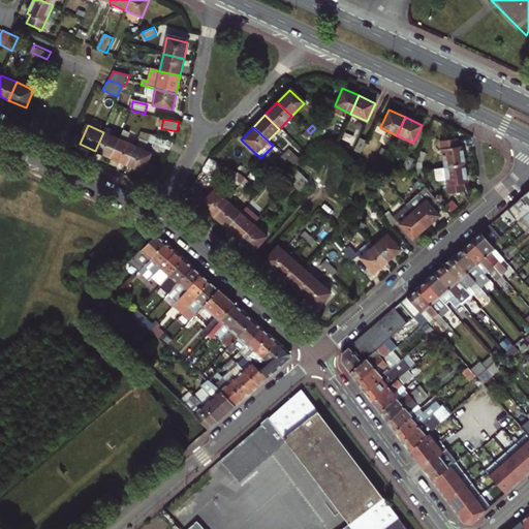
[(123,130),(119,139),(111,157),(127,164),(135,147),(126,143),(130,133),(123,130)]
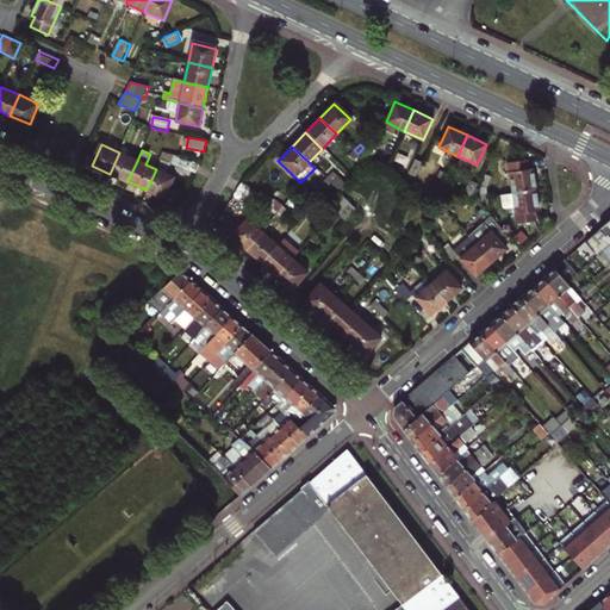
[(352,161),(358,154),(354,150),(347,157),(352,161)]
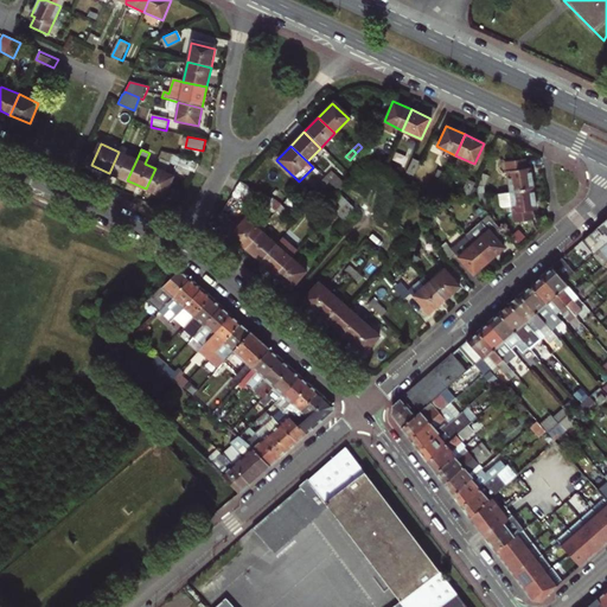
[(163,151),(161,164),(173,165),(173,151),(163,151)]
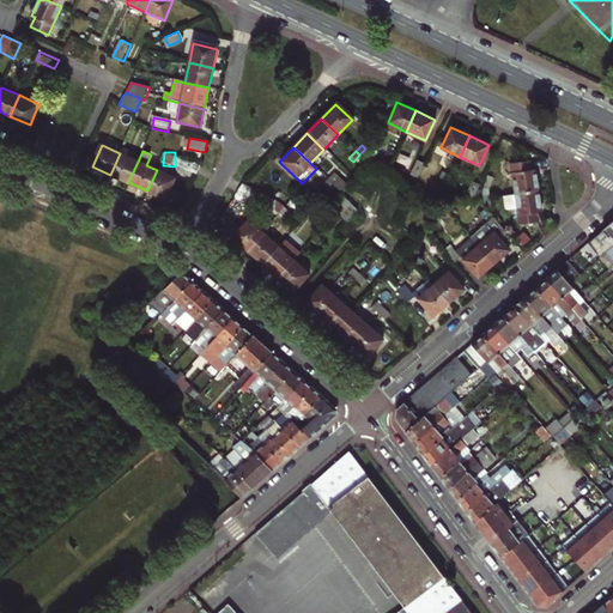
[(138,162),(120,153),(110,175),(128,182),(138,162)]
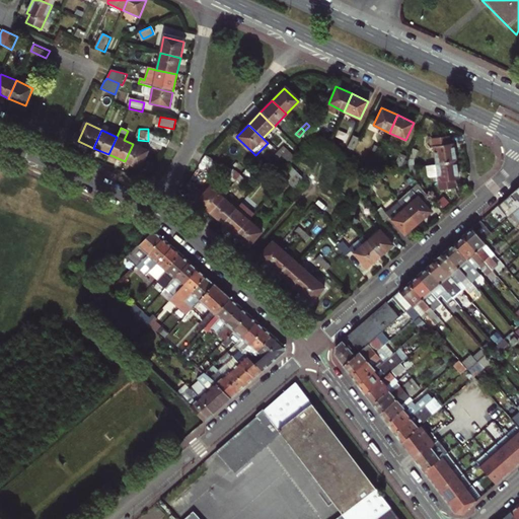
[(432,139),(436,164),(456,161),(453,142),(449,143),(448,136),(432,139)]
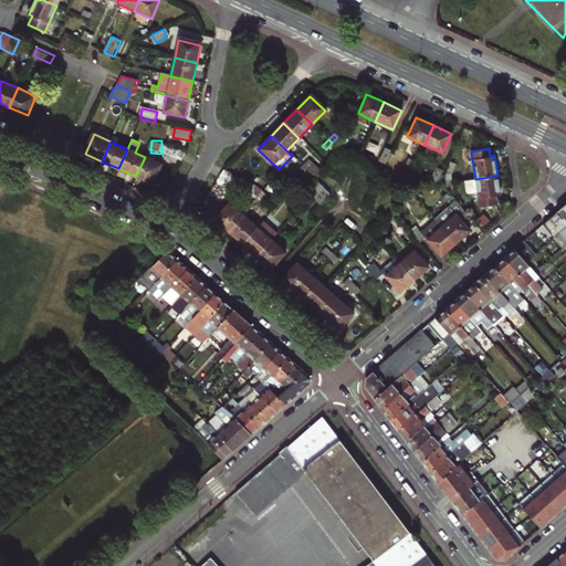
[(377,161),(385,165),(390,153),(383,149),(377,161)]
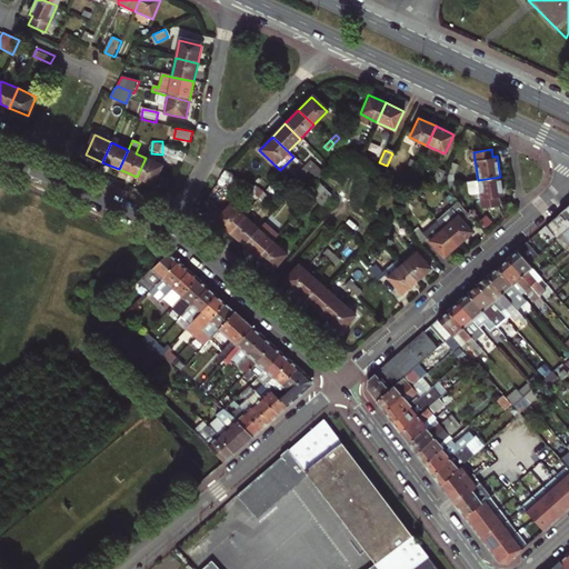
[(146,158),(137,177),(153,185),(162,166),(146,158)]
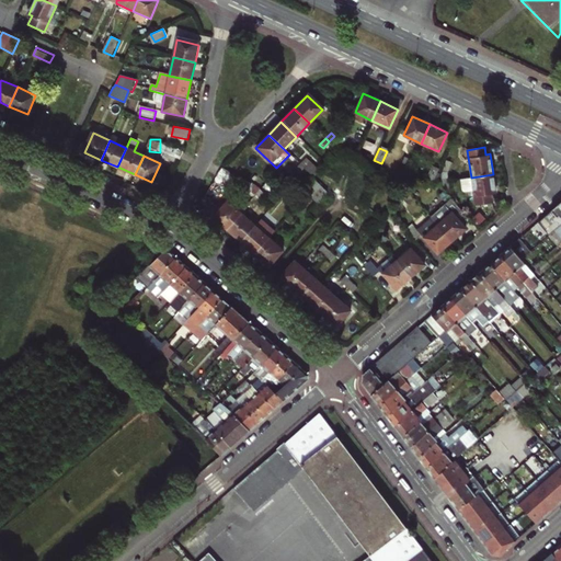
[(300,164),(304,168),(312,176),(319,170),(306,158),(300,164)]
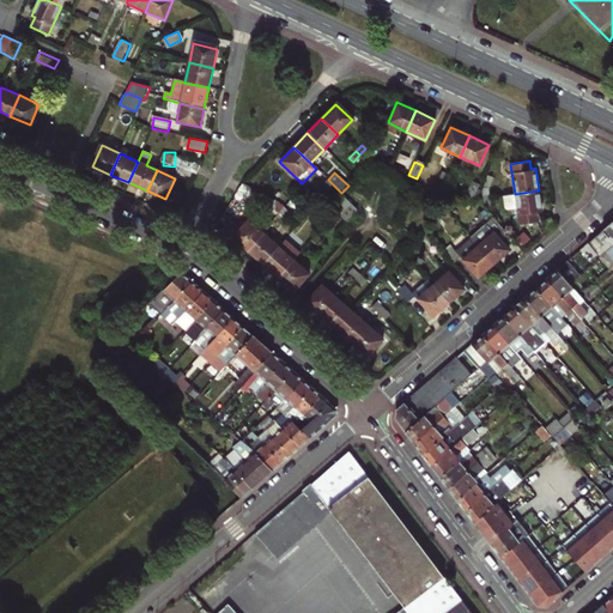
[(326,190),(332,183),(328,180),(321,186),(326,190)]
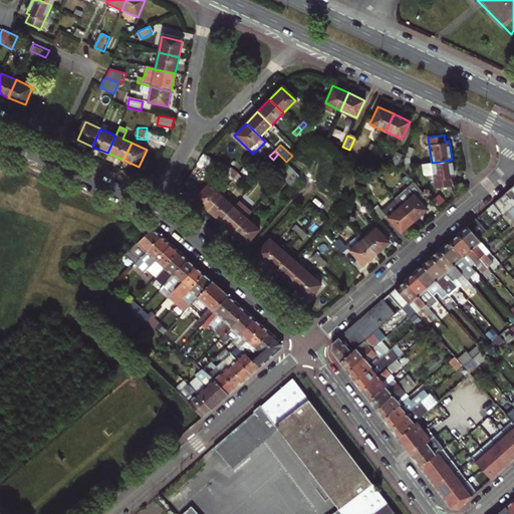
[(396,152),(391,162),(398,165),(403,155),(396,152)]
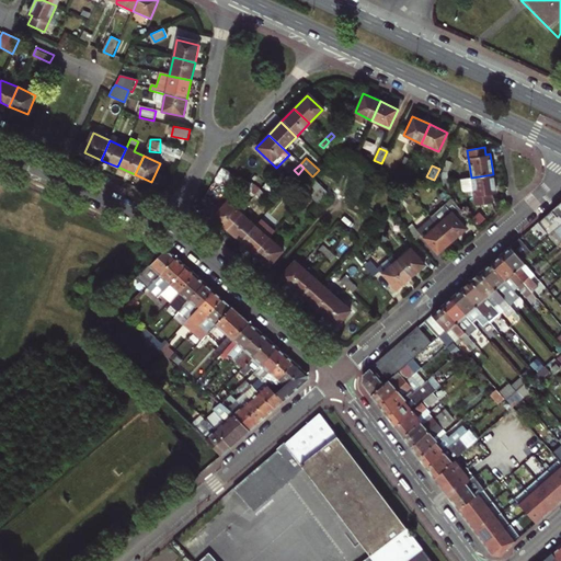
[(221,168),(217,174),(241,187),(244,182),(221,168)]
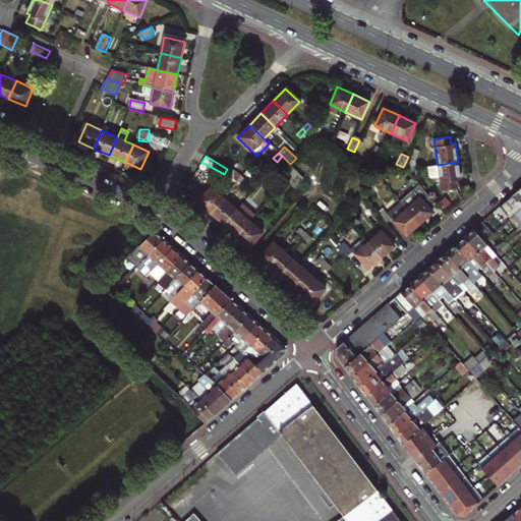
[(458,162),(438,165),(427,166),(429,177),(431,178),(440,177),(442,191),(457,189),(456,180),(461,180),(458,162)]
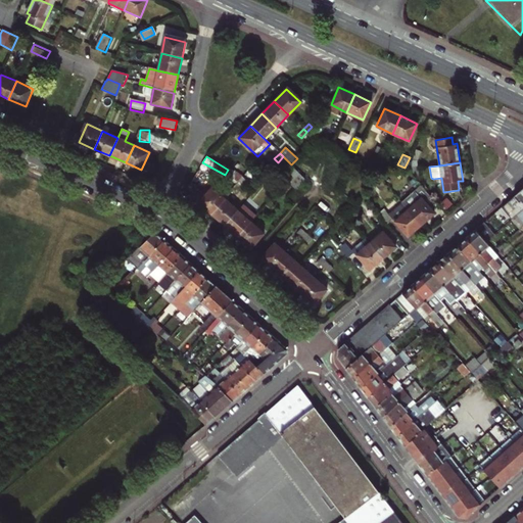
[(273,169),(281,176),(286,171),(278,163),(273,169)]
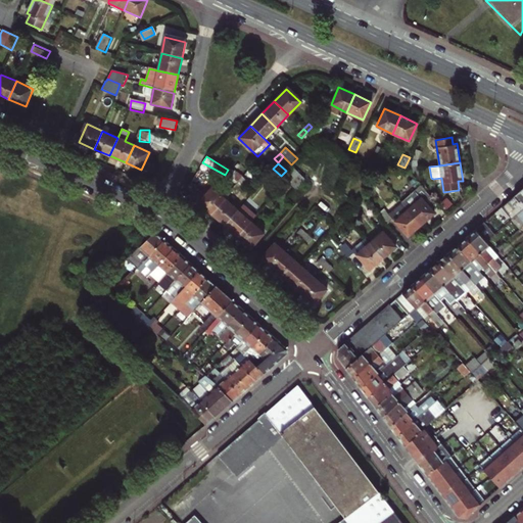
[(238,180),(242,177),(236,172),(233,176),(238,180)]
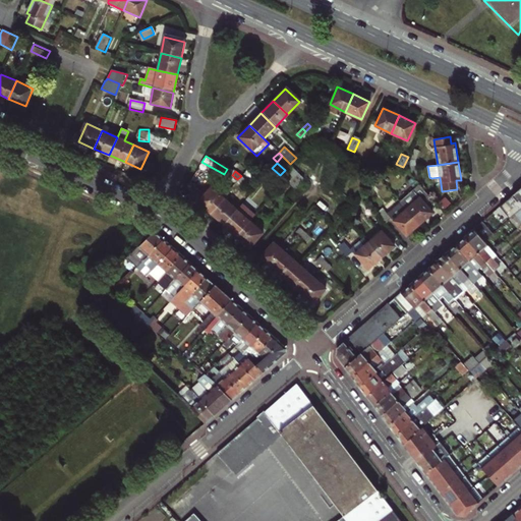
[(272,177),(264,171),(259,177),(263,180),(268,183),(272,177)]
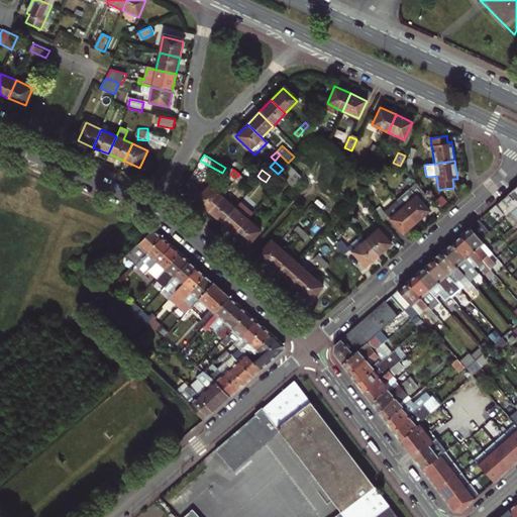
[(294,170),(285,180),(291,187),(300,177),(294,170)]
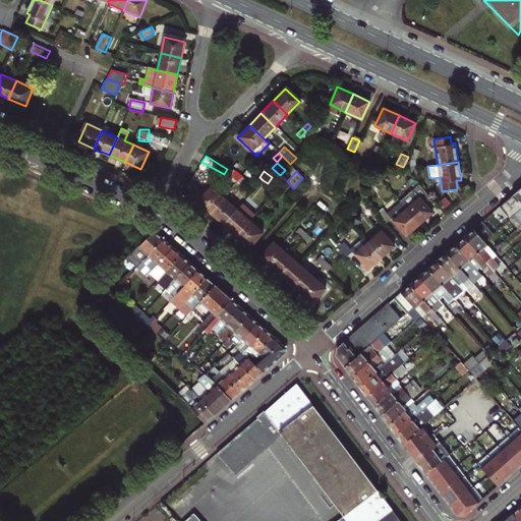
[(237,179),(238,180),(243,185),(247,181),(241,176),(237,179)]
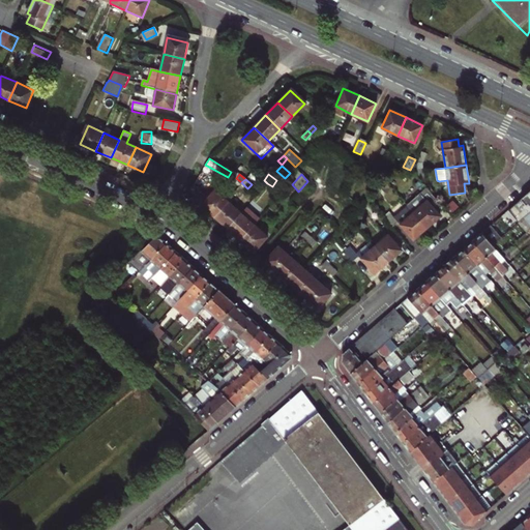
[(390,187),(385,181),(380,186),(385,193),(390,187)]
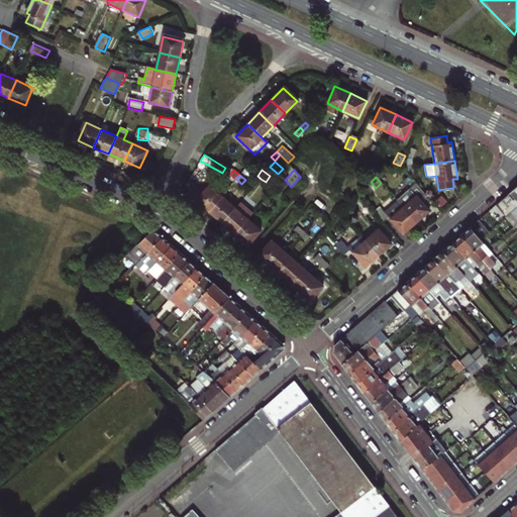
[(425,205),(430,201),(414,182),(395,199),(398,203),(415,222),(429,210),(425,205)]
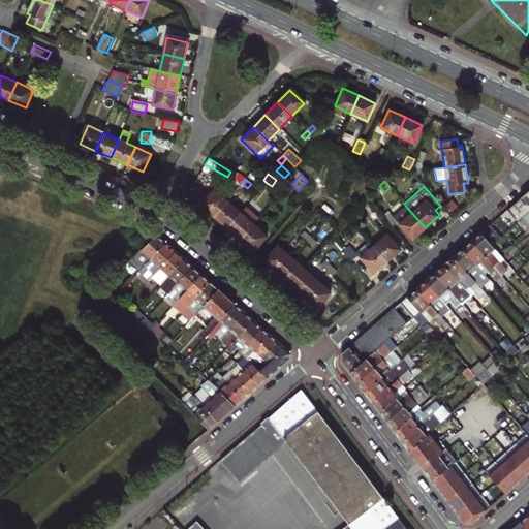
[(227,200),(232,195),(224,189),(219,193),(214,189),(200,205),(214,216),(227,200)]
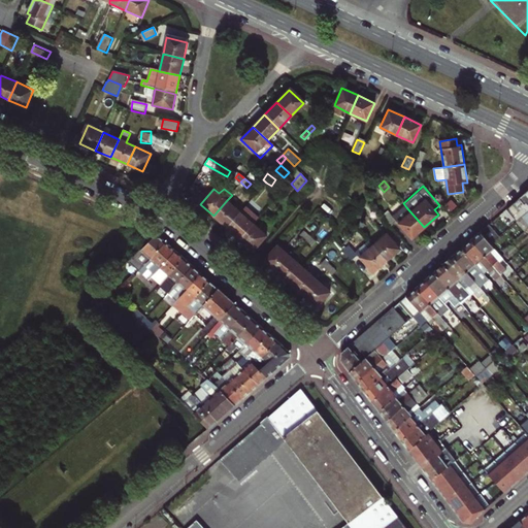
[(520,219),(527,211),(527,189),(508,206),(520,219)]
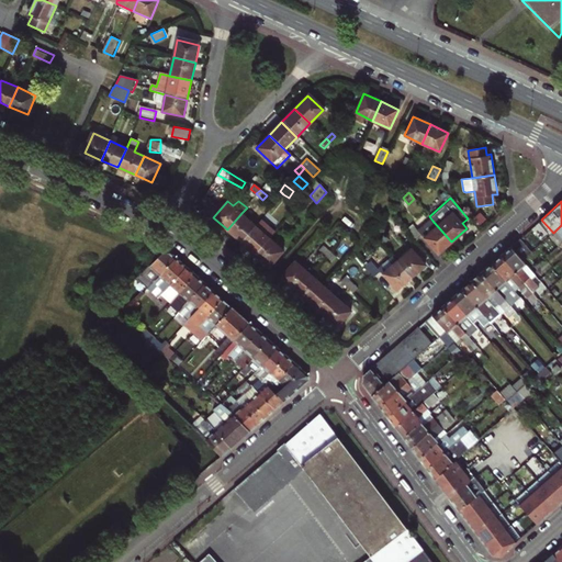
[(417,213),(423,209),(418,204),(413,209),(417,213)]
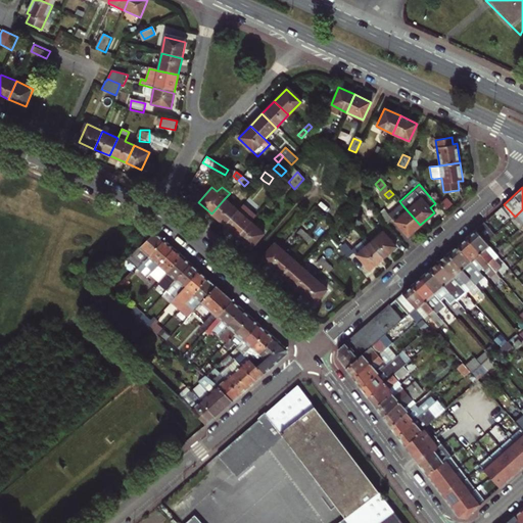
[(265,196),(260,200),(267,204),(270,200),(265,196)]
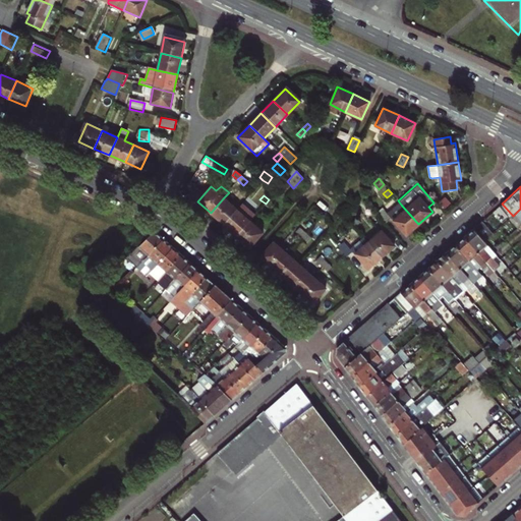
[(224,197),(211,213),(224,224),(237,210),(224,197)]
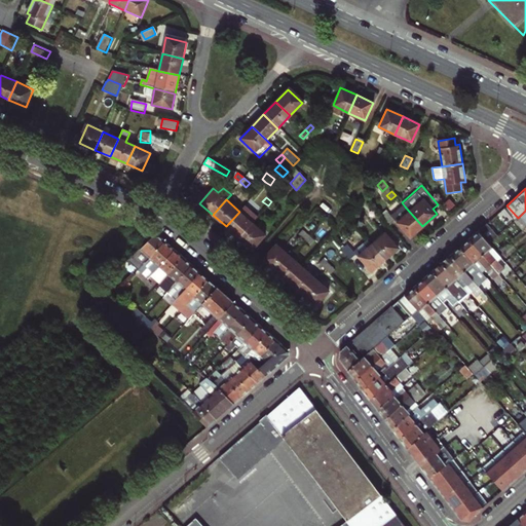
[(375,212),(365,200),(359,205),(369,217),(375,212)]
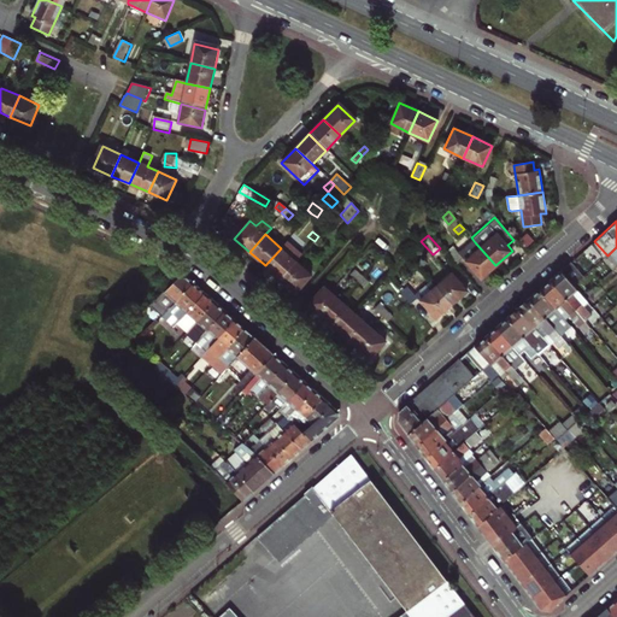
[(318,236),(315,241),(322,247),(325,244),(318,236)]
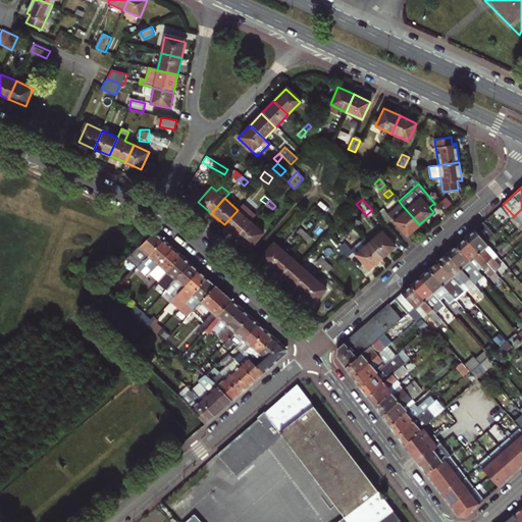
[(243,204),(238,210),(224,224),(237,236),(250,221),(255,215),(243,204)]
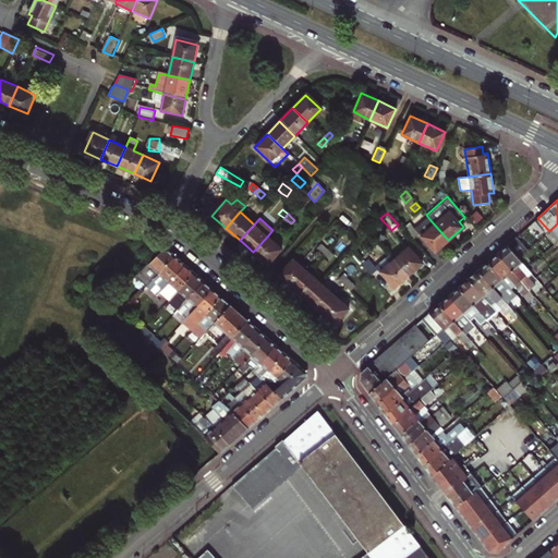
[(409,223),(403,229),(412,240),(419,234),(434,252),(448,240),(429,219),(415,231),(409,223)]
